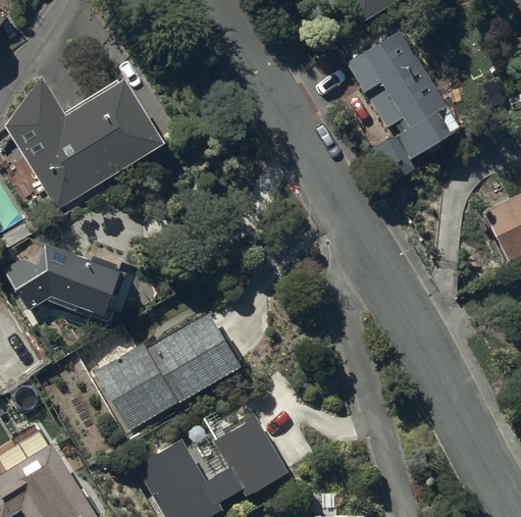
[(341,0),(356,21),(358,20),(360,26),(399,0),(341,0)]
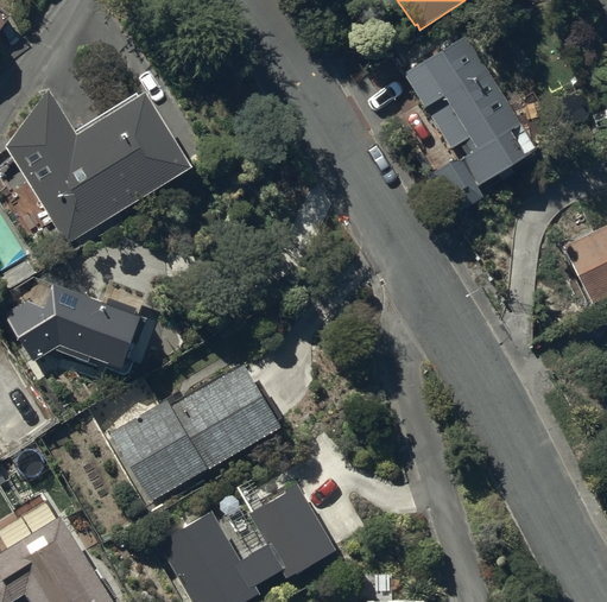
[(467,35),(404,71),(450,151),(460,145),(465,154),(459,158),(475,188),(537,152),(467,35)]
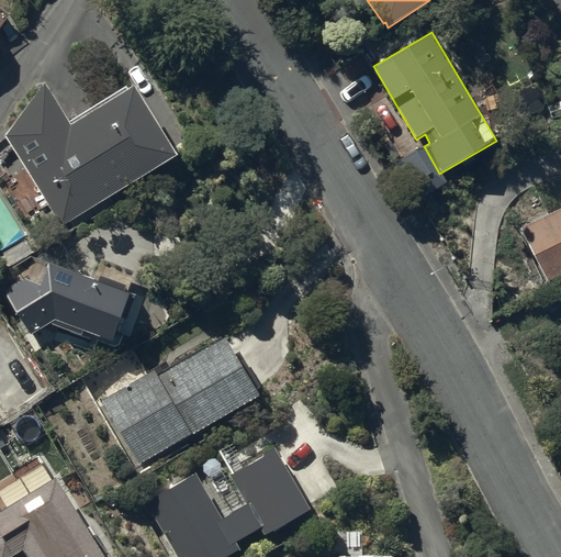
[(70,121),(45,80),(6,137),(62,227),(178,151),(135,80),(70,121)]
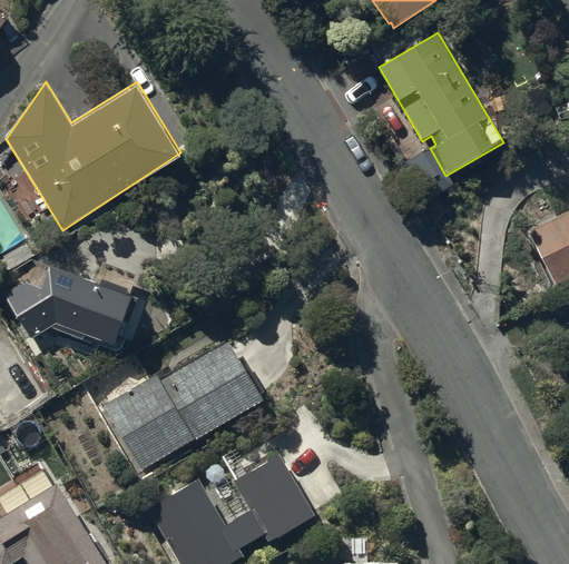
[(568,210),(525,233),(552,288),(568,279),(568,210)]
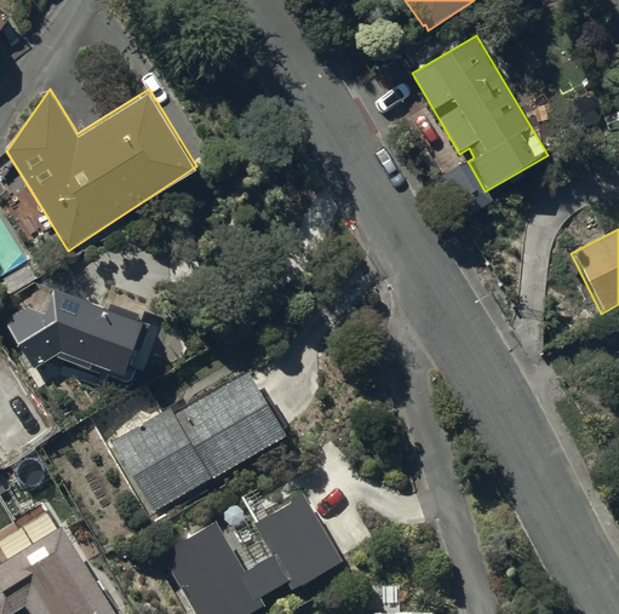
[(286,434),(247,372),(175,415),(171,409),(113,445),(154,514),(286,434)]
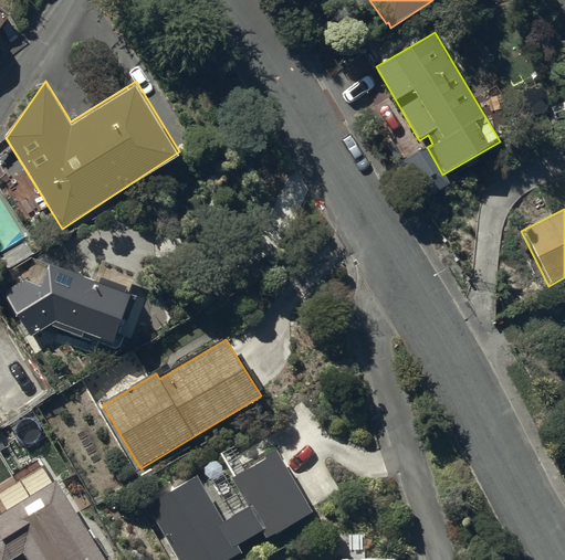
[(196,475),(146,504),(175,559),(230,559),(240,555),(237,547),(264,531),(268,537),(314,509),(279,451),(230,479),(247,509),(223,522),(196,475)]
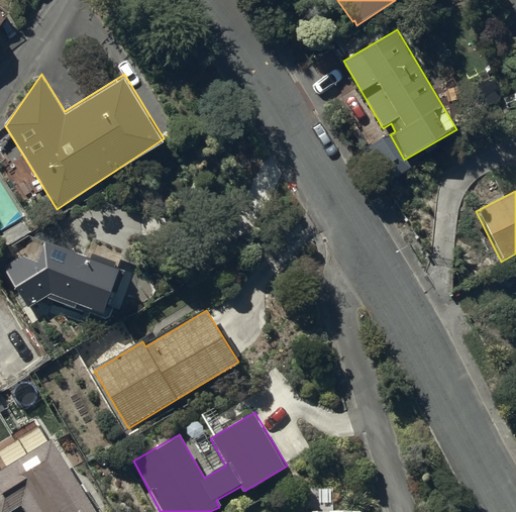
[(96,511),(49,438),(0,469),(0,511),(11,511),(20,506),(24,511),(96,511)]
